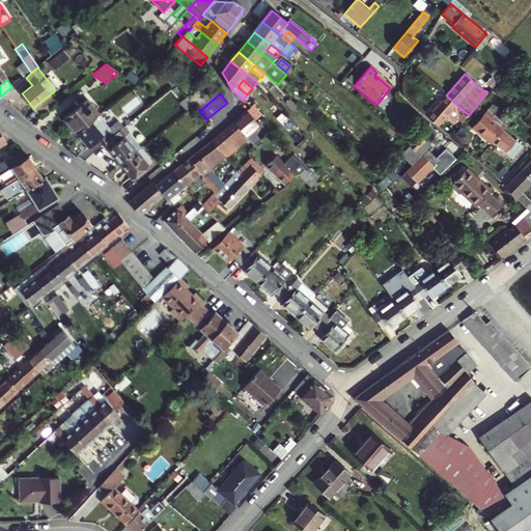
[(457,119),(462,122),(469,115),(446,95),(427,116),(438,126),(446,117),(453,123),(457,119)]
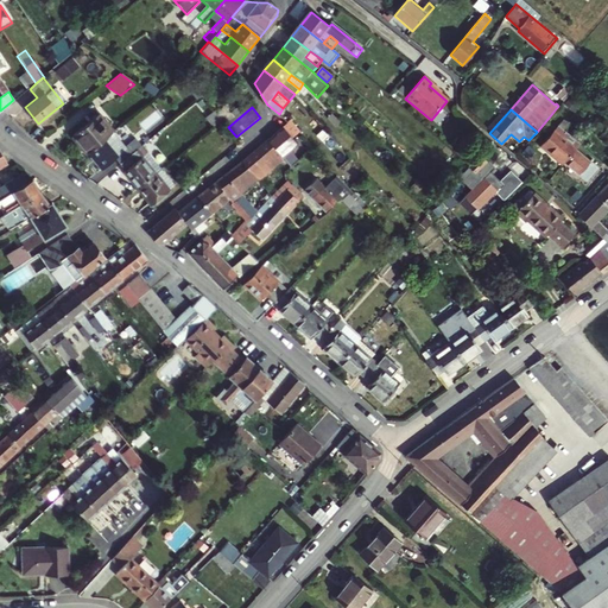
[(296,135),(297,134),(298,133),(290,122),(292,120),(287,113),(283,118),(287,124),(286,125),(296,135)]
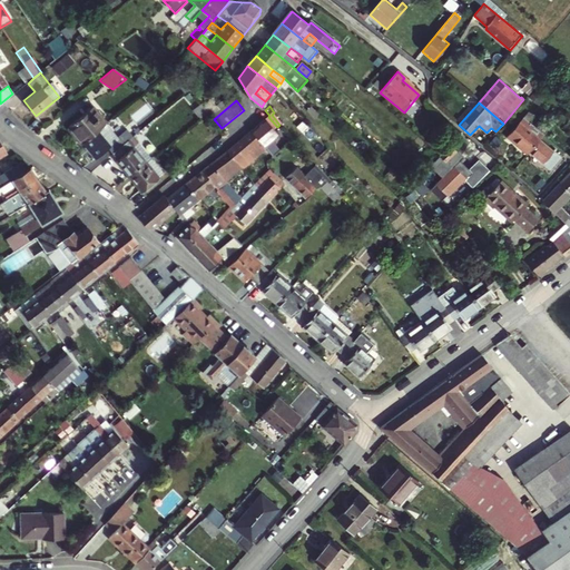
[(97,129),(105,123),(91,108),(68,127),(81,143),(97,129)]
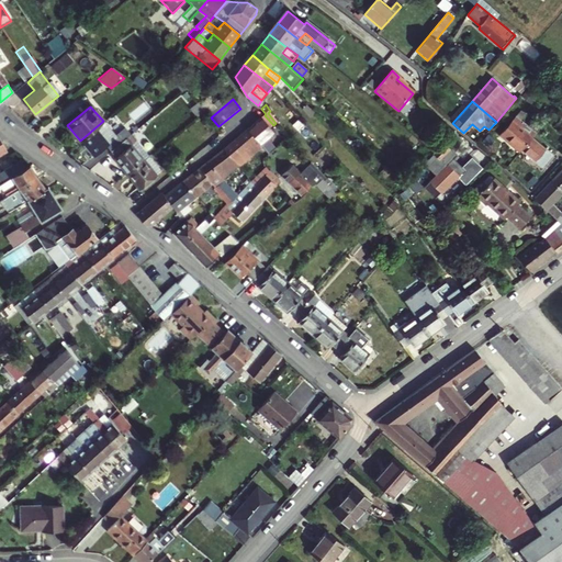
[(261,117),(270,128),(273,125),(265,115),(261,117)]
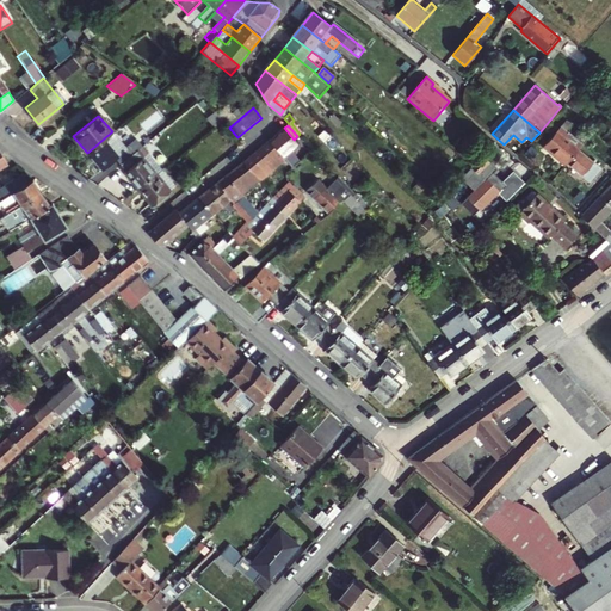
[(553,152),(567,164),(579,150),(582,144),(561,127),(543,148),(550,154),(553,152)]
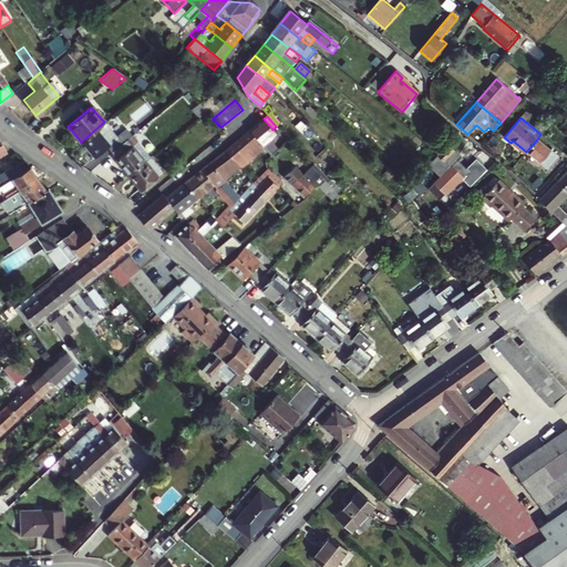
[(249,131),(263,147),(268,143),(276,153),(285,144),(274,131),(272,130),(264,119),(249,131)]
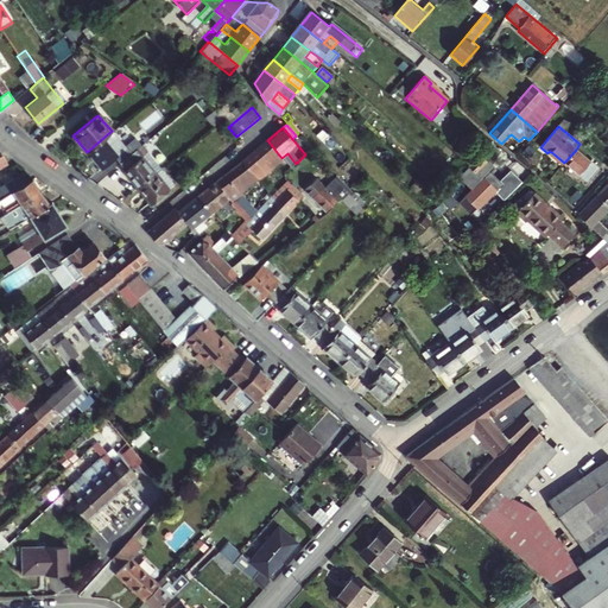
[(103,138),(87,152),(101,169),(113,158),(119,165),(137,151),(131,144),(118,154),(103,138)]
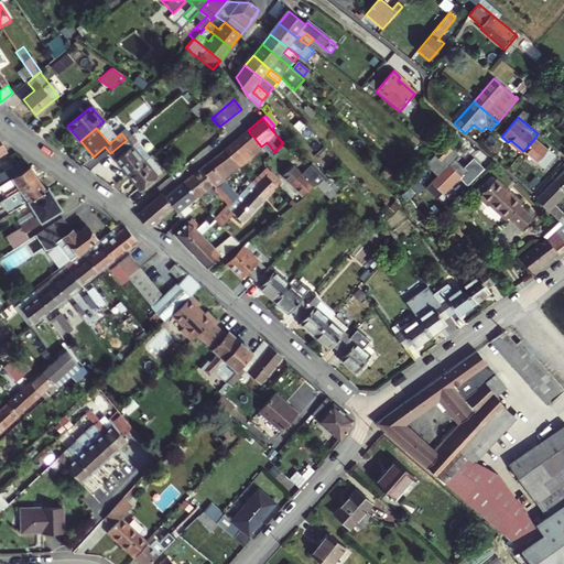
[(127,140),(110,153),(114,158),(112,159),(126,175),(149,156),(132,136),(127,140)]
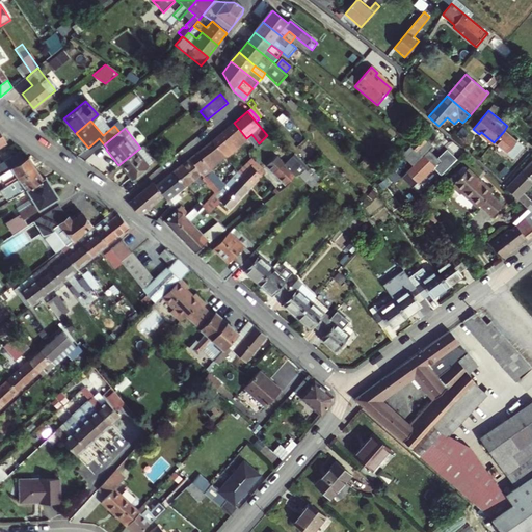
[(235,142),(224,131),(212,141),(222,153),(235,142)]
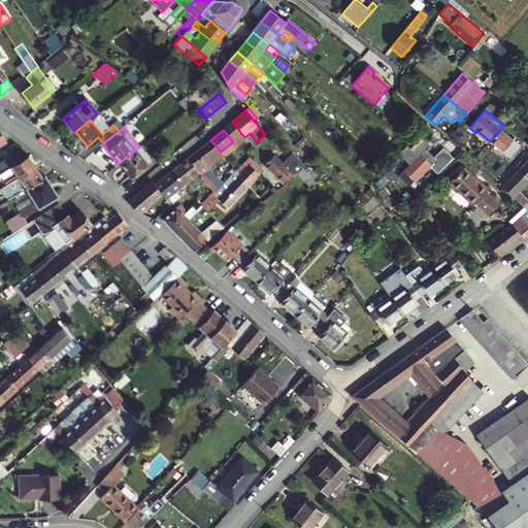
[(500,130),(490,141),(508,158),(519,145),(500,130)]
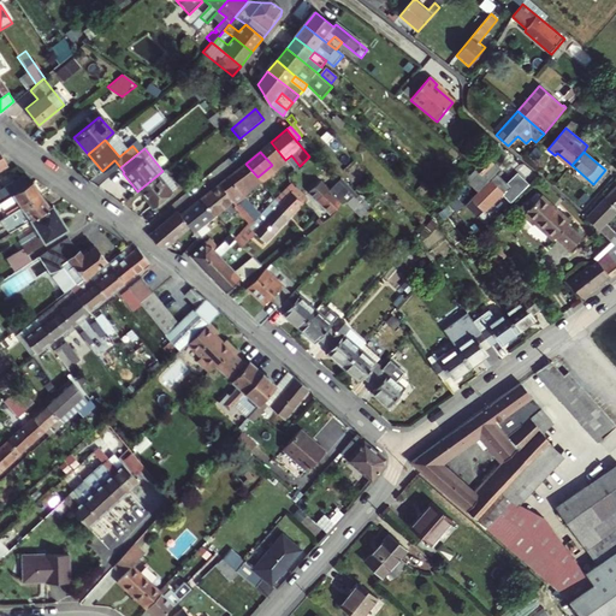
[(487,157),(465,179),(477,191),(465,203),(479,218),(504,194),(507,197),(525,179),(517,172),(507,183),(496,173),(491,167),(495,164),(487,157)]
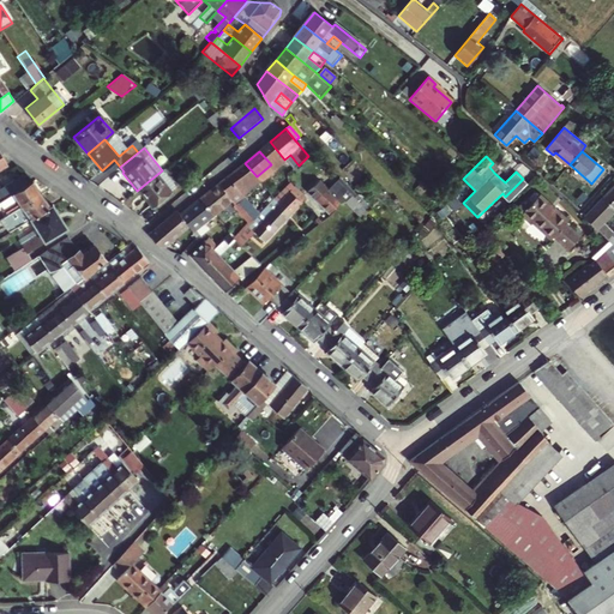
[(220,185),(232,200),(245,192),(242,187),(257,176),(245,163),(239,169),(220,185)]
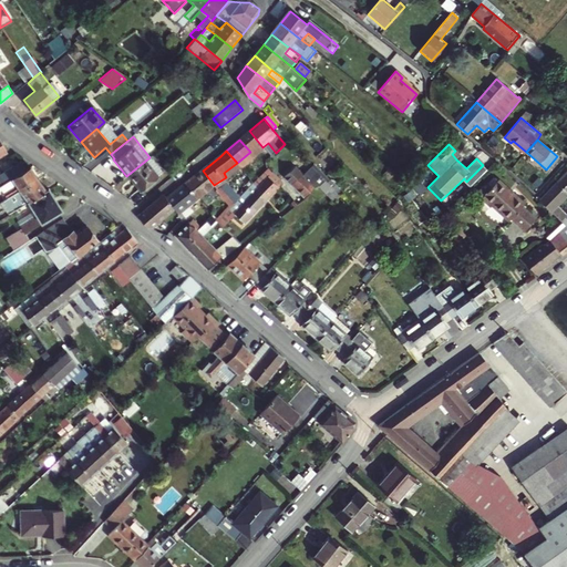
[(150,157),(126,176),(140,191),(157,176),(156,175),(162,171),(150,157)]
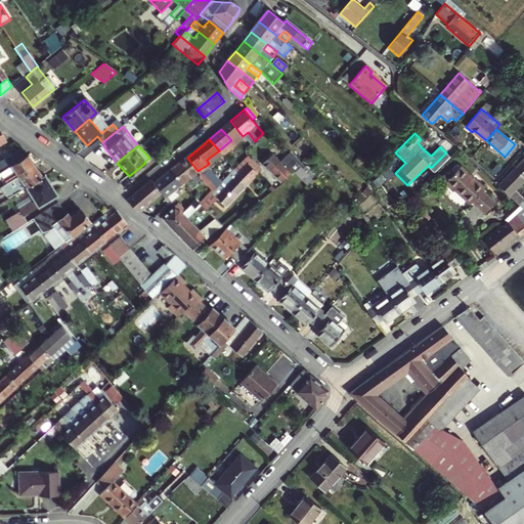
[(4,164),(7,168),(24,158),(19,150),(0,162),(1,165),(4,164)]
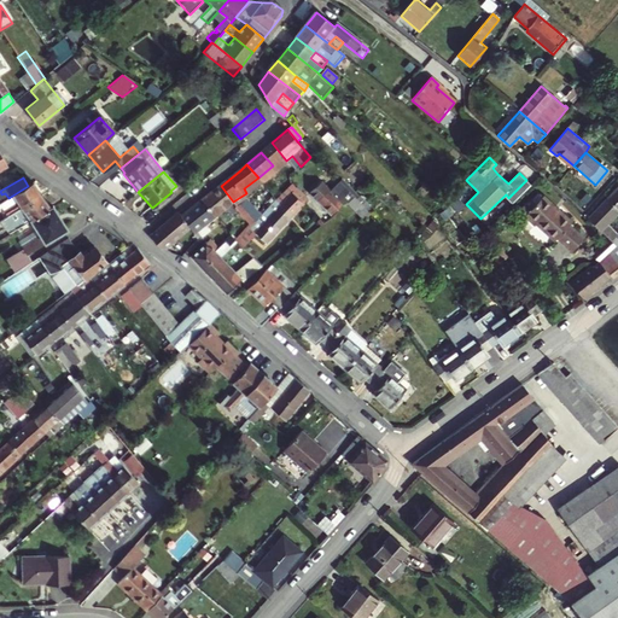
[(340,180),(331,191),(319,203),(330,214),(325,217),(318,223),(321,226),(332,216),(343,204),(345,207),(349,203),(357,197),(340,180)]
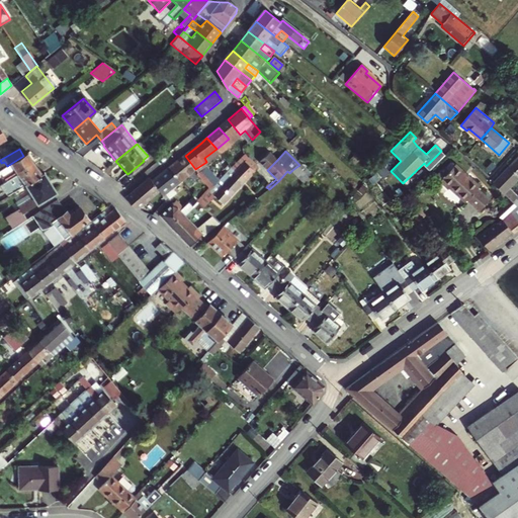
[(441,151),(426,166),(430,169),(445,155),(441,151)]
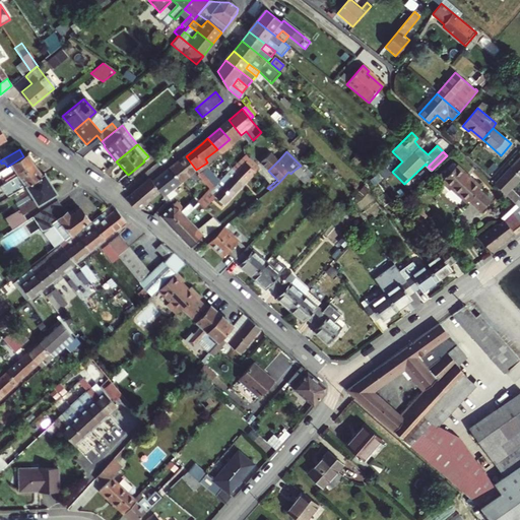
[(0,171),(7,182),(36,165),(28,153),(23,156),(7,167),(0,171)]
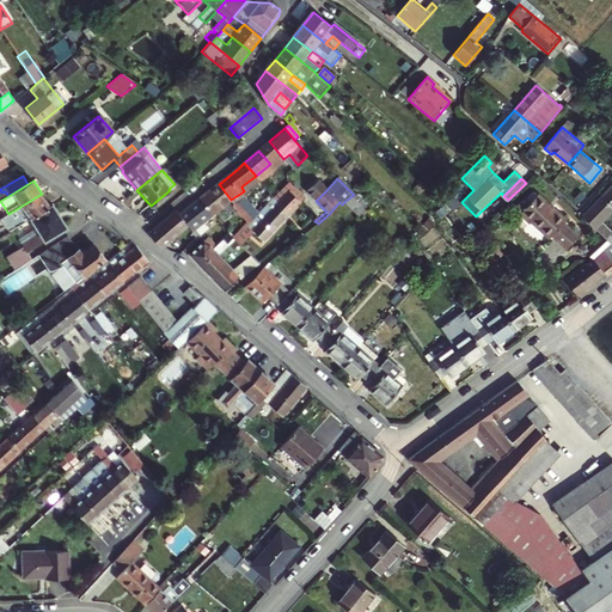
[(307,193),(316,201),(328,189),(319,181),(307,193)]
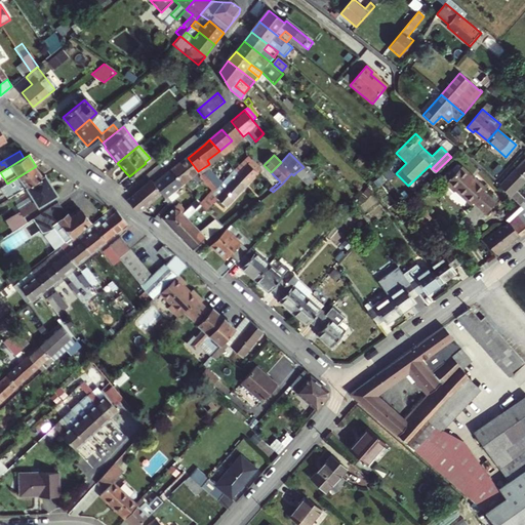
[(238,175),(248,185),(261,170),(248,157),(247,158),(243,162),(247,165),(238,175)]
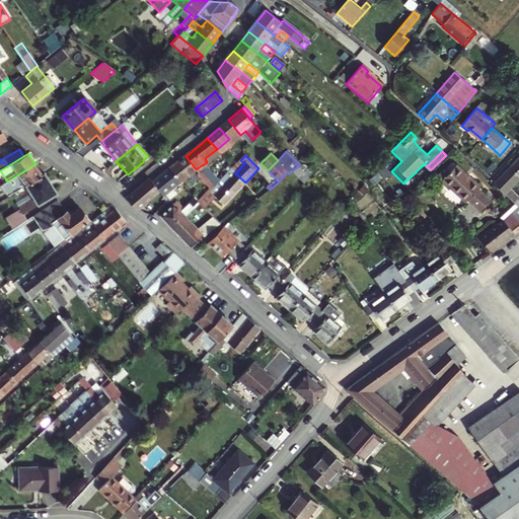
[(169,168),(179,181),(196,169),(186,156),(169,168)]
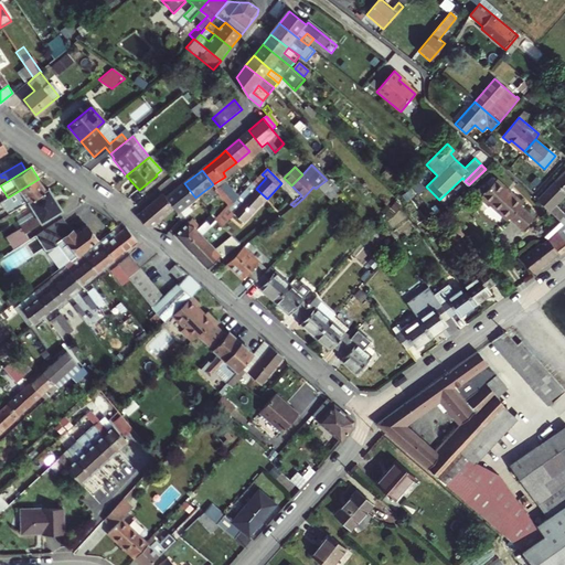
[(564,193),(564,172),(554,184),(564,194),(564,193)]
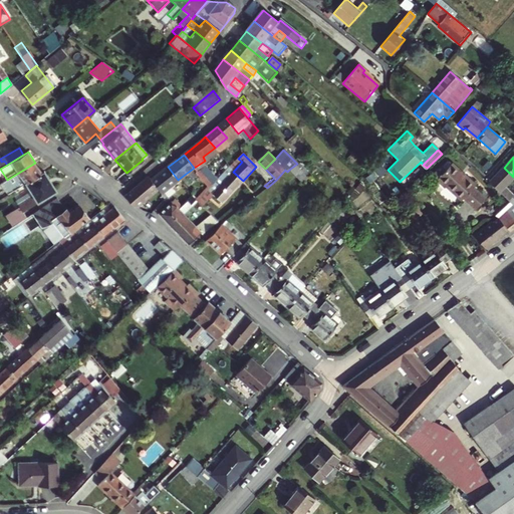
[(382,177),(386,175),(379,168),(384,162),(380,159),(373,168),(382,177)]
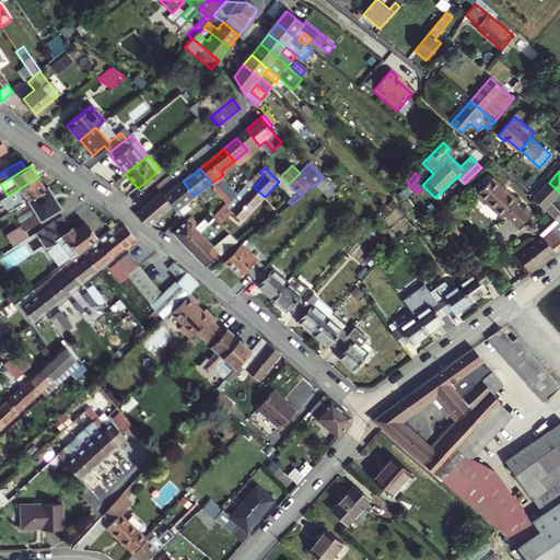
[(515,205),(517,201),(492,178),(491,179),(487,176),(481,182),(480,181),(474,188),(479,193),(476,197),(485,206),(486,205),(502,219),(505,217),(518,229),(528,217),(515,205)]
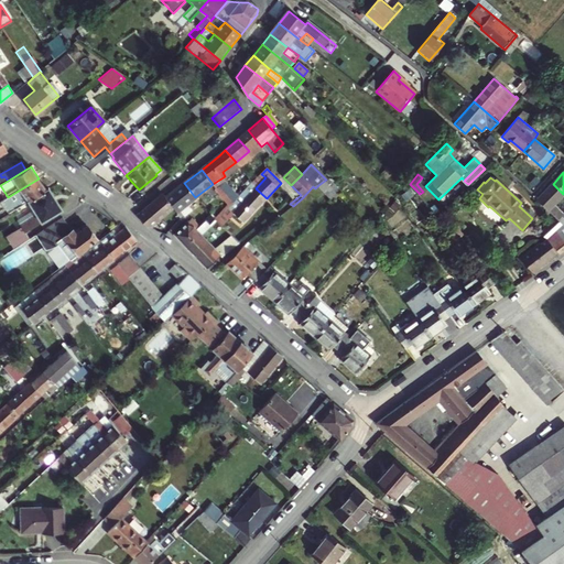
[(14,209),(29,201),(45,190),(39,179),(8,197),(14,209)]
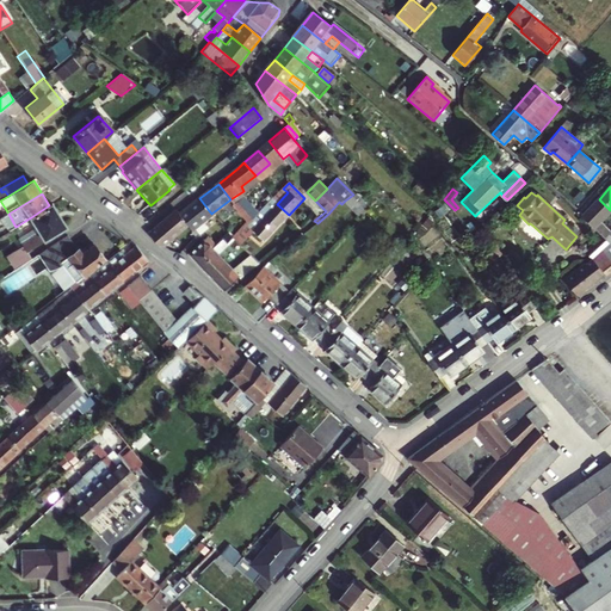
[(353,195),(345,201),(362,218),(369,211),(353,195)]
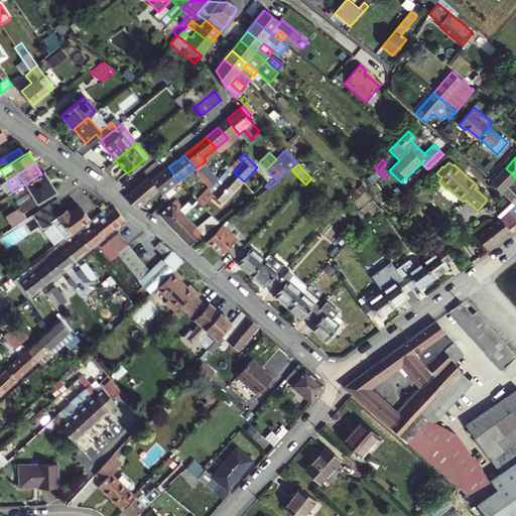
[(202,170),(207,177),(212,173),(206,166),(202,170)]
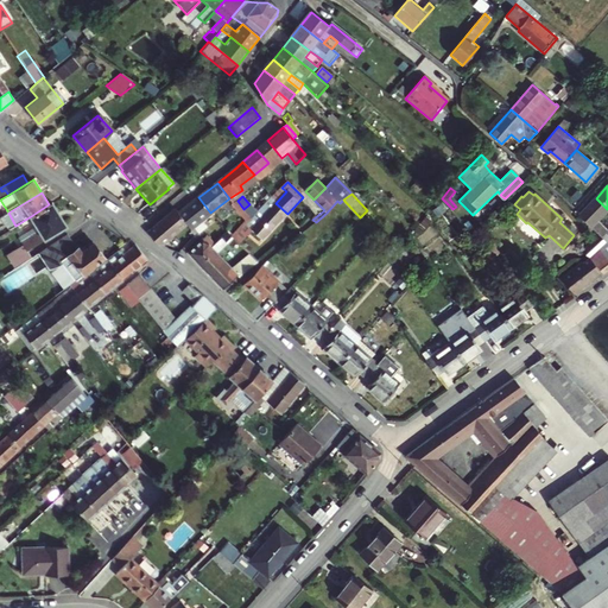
[(178,214),(187,225),(190,229),(192,227),(197,232),(204,227),(200,221),(210,213),(198,197),(178,214)]
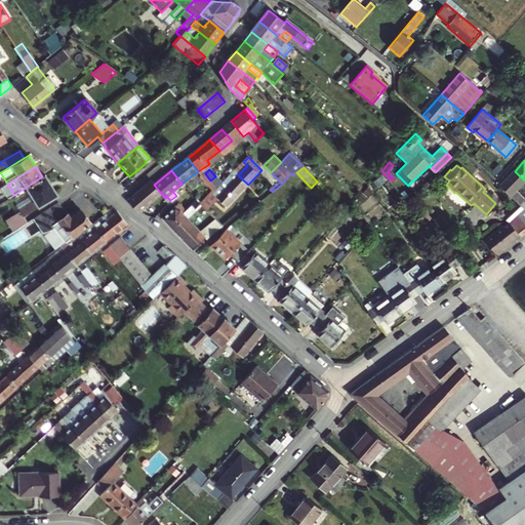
[(220,186),(234,199),(248,185),(238,175),(234,171),(220,186)]
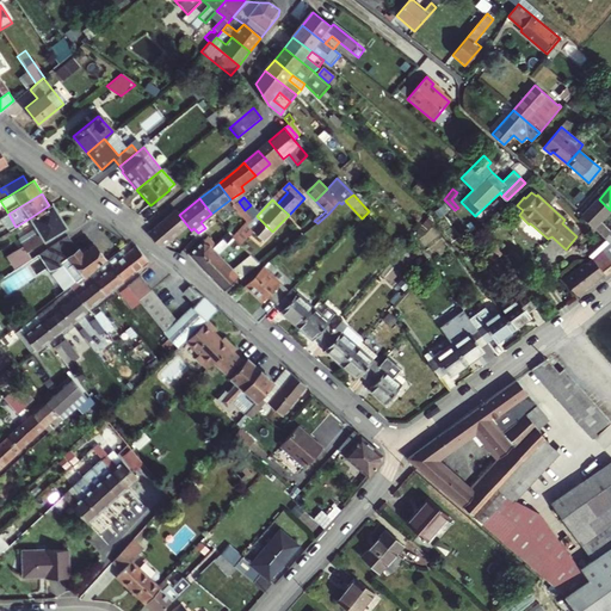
[(592,228),(610,210),(599,199),(581,218),(592,228)]
